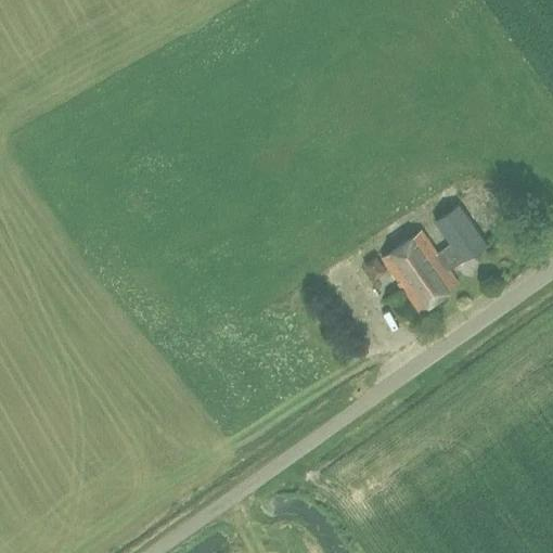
[(418,313),(457,286),(447,272),(514,226),(487,187),(458,206),(381,259),(418,313)]
